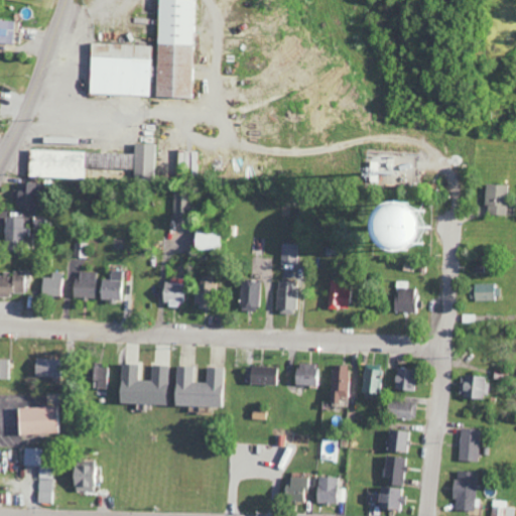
[(157,0),(155,96),(194,98),(196,32),(198,32),(199,0),(157,0)]
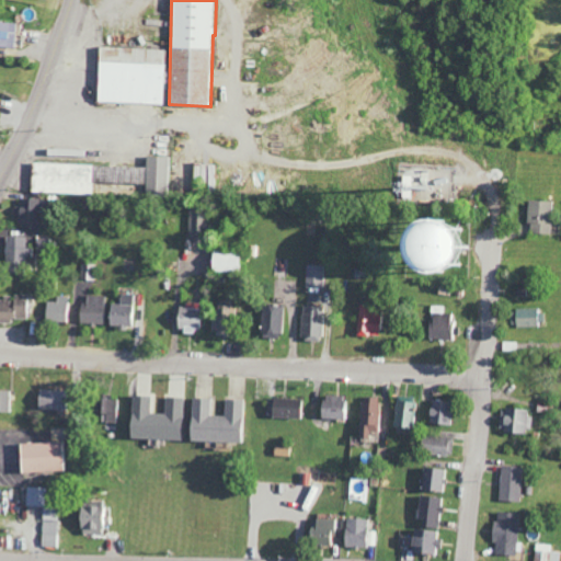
[(0,46),(14,46),(14,22),(0,21),(0,46)]
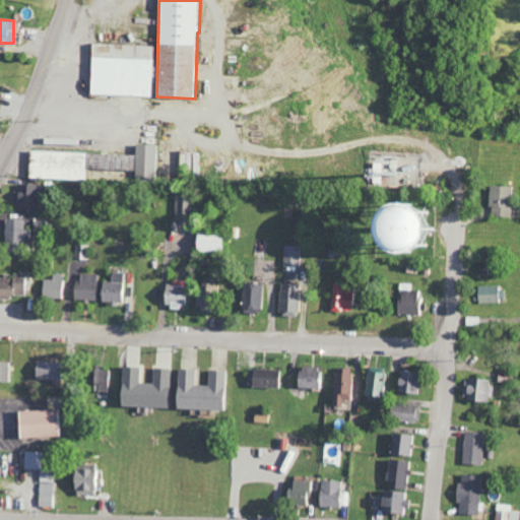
[(88,94),(151,96),(153,46),(90,43),(88,94)]
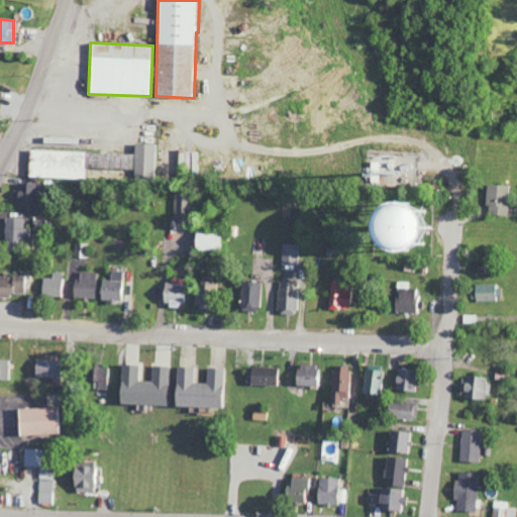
[(28,149),(26,177),(83,179),(83,168),(132,170),(132,179),(154,180),(156,143),(133,143),(133,153),(28,149)]
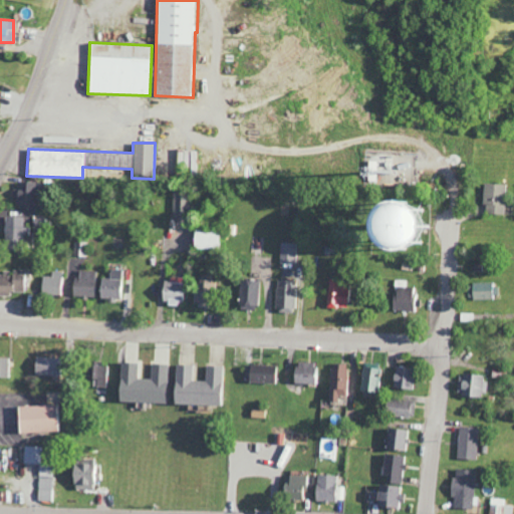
[(190,174),(198,174),(198,151),(183,150),(183,163),(190,163),(190,174)]
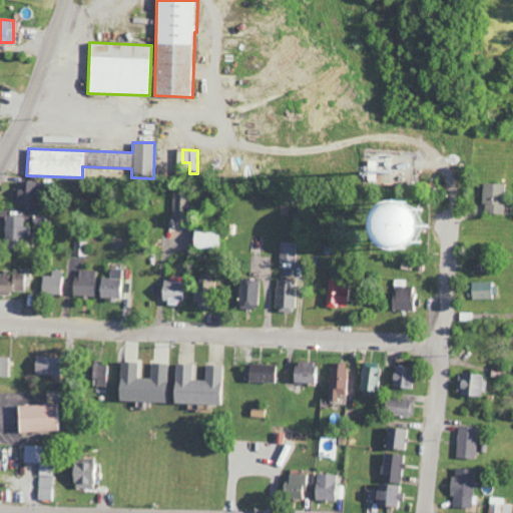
[(18,189),(15,189),(14,206),(37,207),(37,181),(18,181),(18,189)]
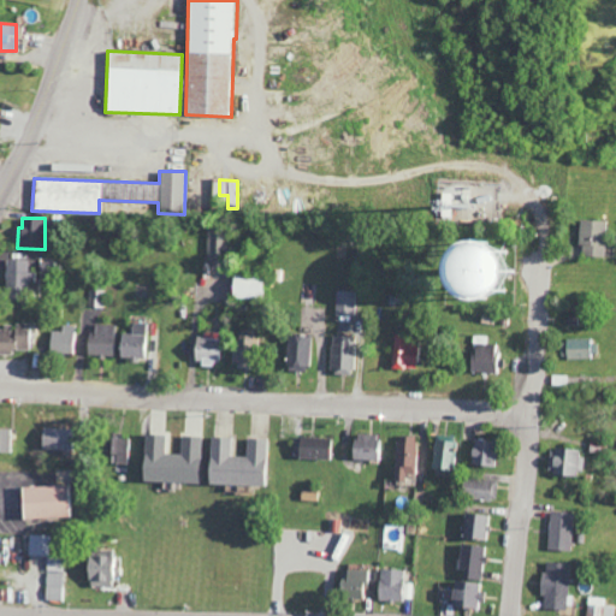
[(605,256),(605,220),(579,220),(579,256),(605,256)]
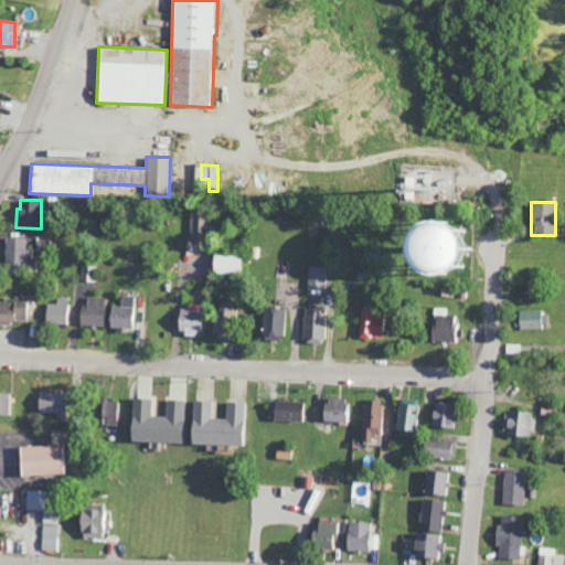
[(412,209),(368,234),(391,275),(435,251),(412,209)]
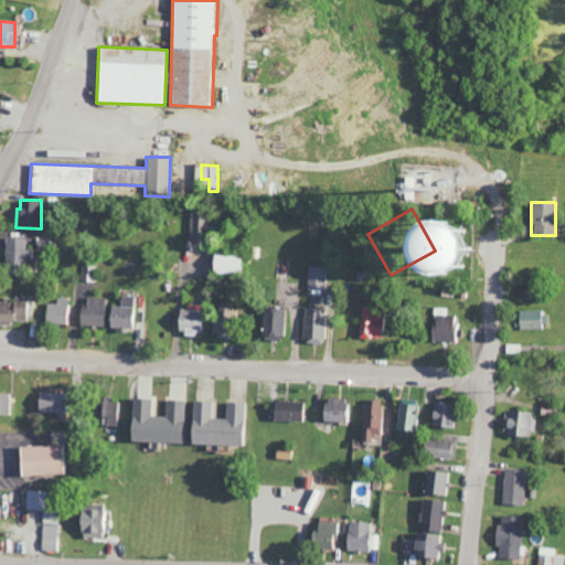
[(27,238),(4,238),(6,274),(20,274),(19,260),(35,259),(35,249),(27,251),(27,238)]
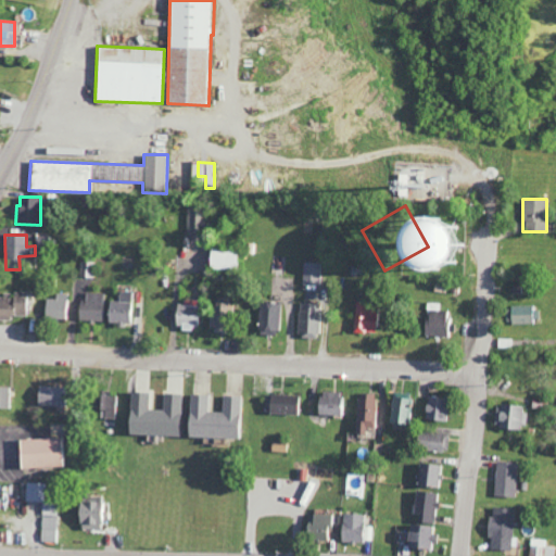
[(237,249),(207,249),(207,269),(237,269),(237,249)]
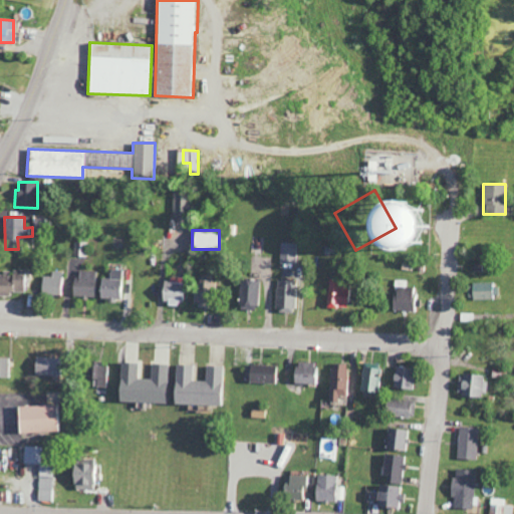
[(295,243),(280,243),(279,262),(295,262),(295,243)]
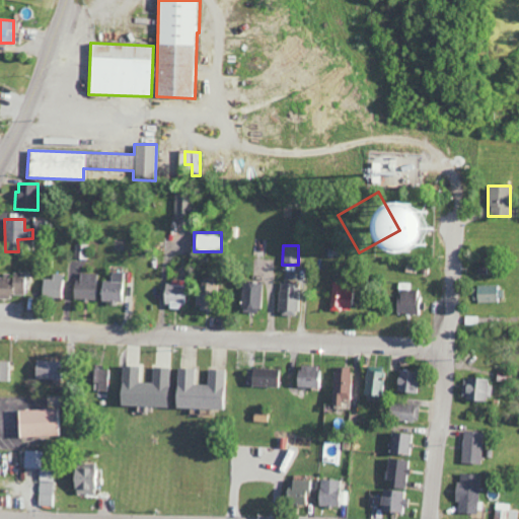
[(0,298),(11,298),(11,295),(28,294),(27,273),(3,274),(3,278),(0,277),(0,298)]
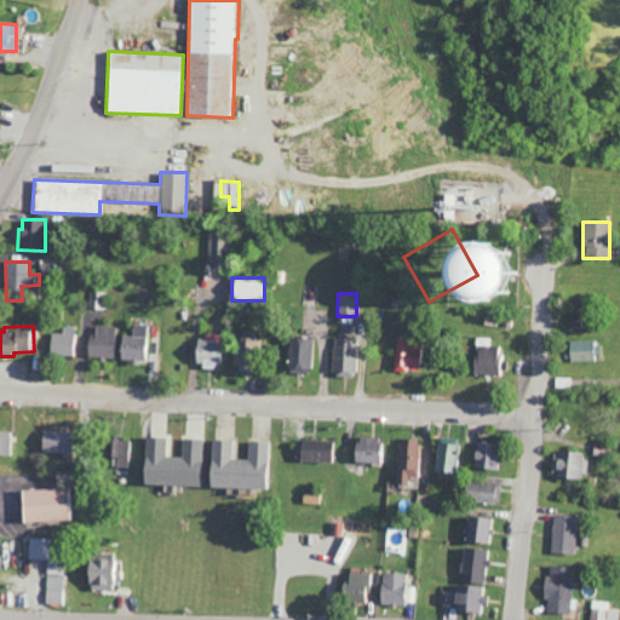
[(149,326),(132,326),(132,336),(120,336),(119,361),(147,362),(149,326)]
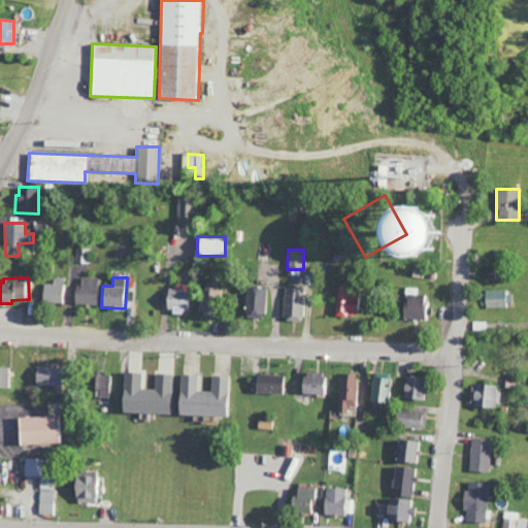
[(42,284),(42,303),(63,303),(63,278),(54,278),(53,284),(42,284)]
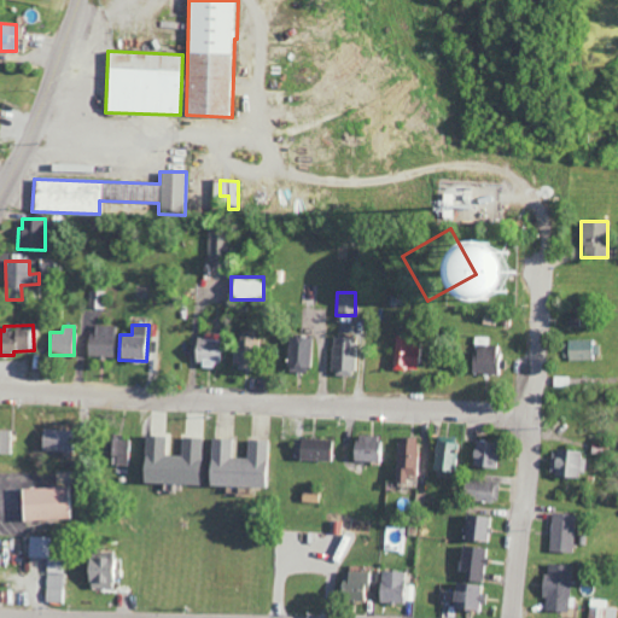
[(86,333),(86,357),(112,357),(114,326),(94,326),(93,334),(86,333)]
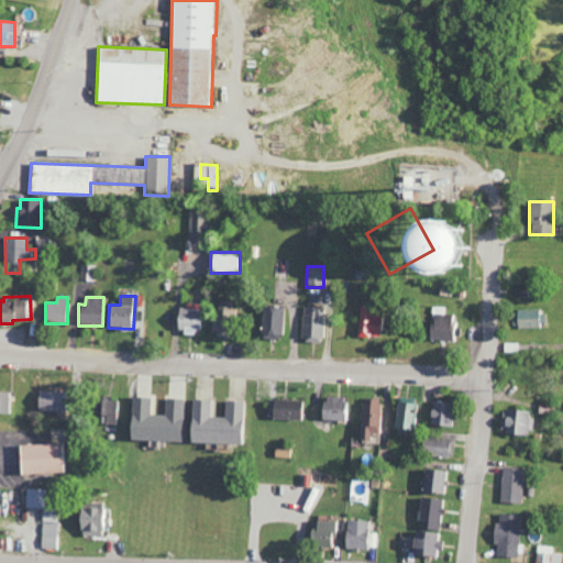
[(231,337),(232,306),(214,306),(214,335),(231,337)]
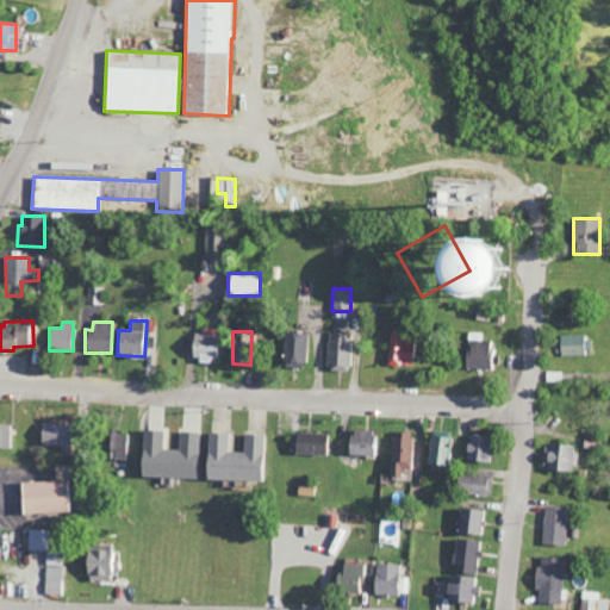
[(496,369),(497,341),(483,341),(484,332),(467,331),(466,368),(496,369)]
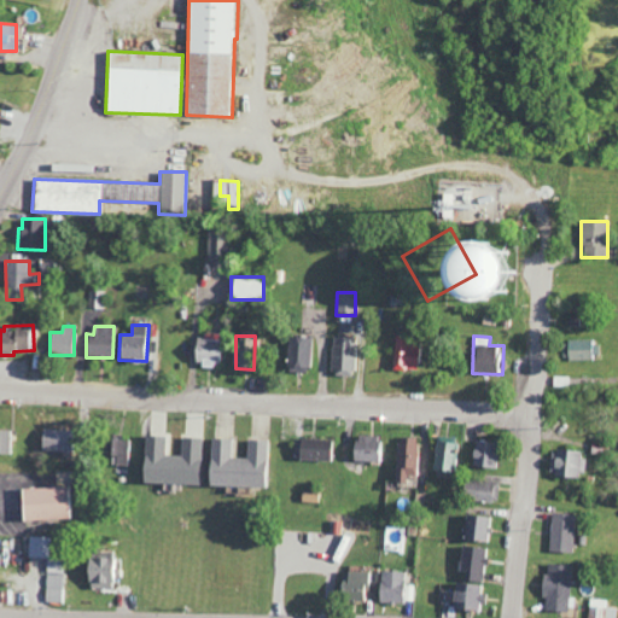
[(312,338),(287,337),(286,372),(310,373),(312,338)]
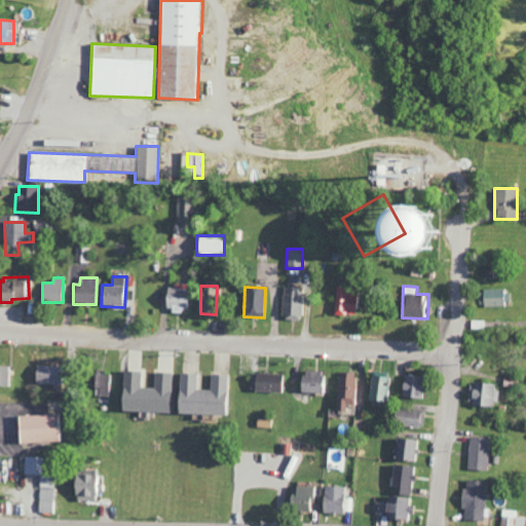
[(301,320),(303,288),(284,287),(282,320),(301,320)]
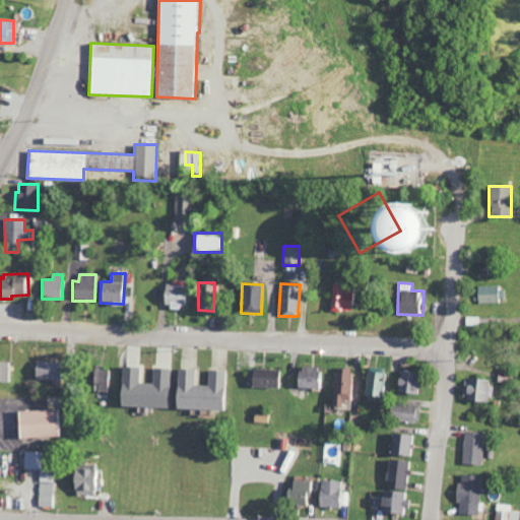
[(161,307),(188,308),(189,285),(163,284),(161,307)]
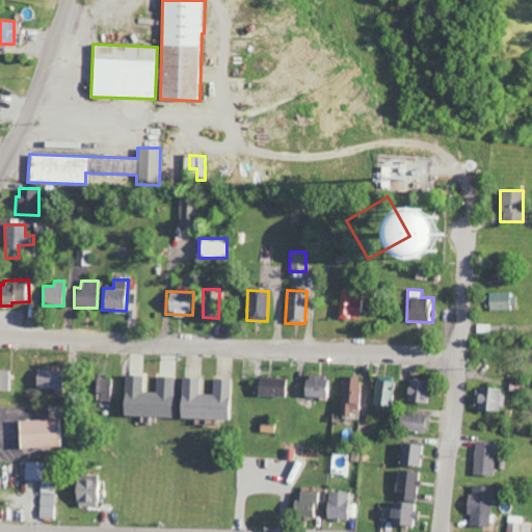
[(360,319),(361,292),(339,291),(338,318),(360,319)]
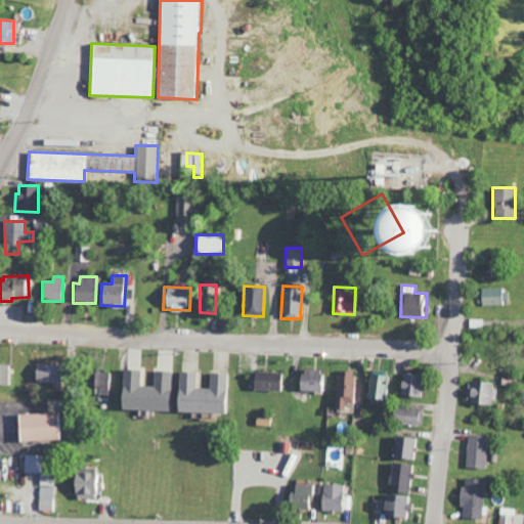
[(506,289),(478,289),(478,305),(506,305),(506,289)]
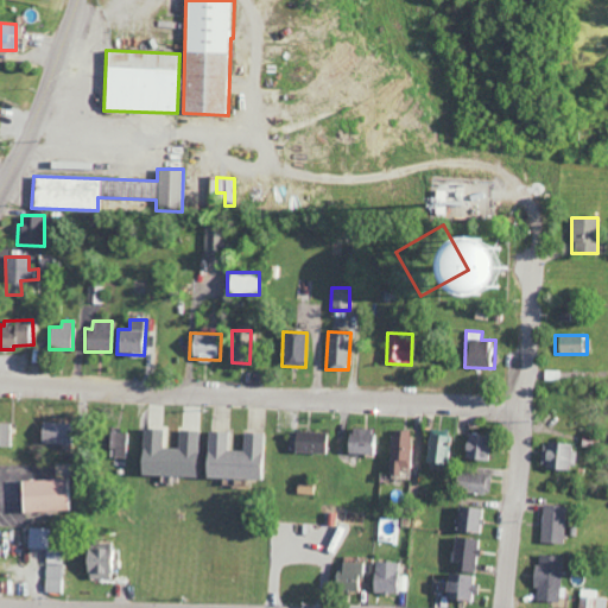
[(0,447),(10,447),(11,424),(0,423),(0,447)]
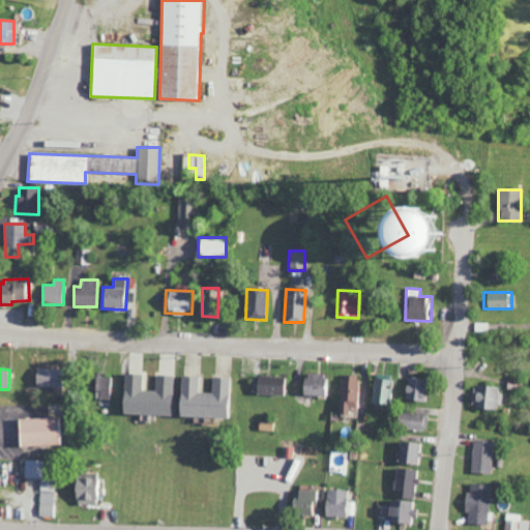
[(156,375),(156,391),(142,390),(142,374),(122,374),(121,414),(172,416),(173,376),(156,375)]
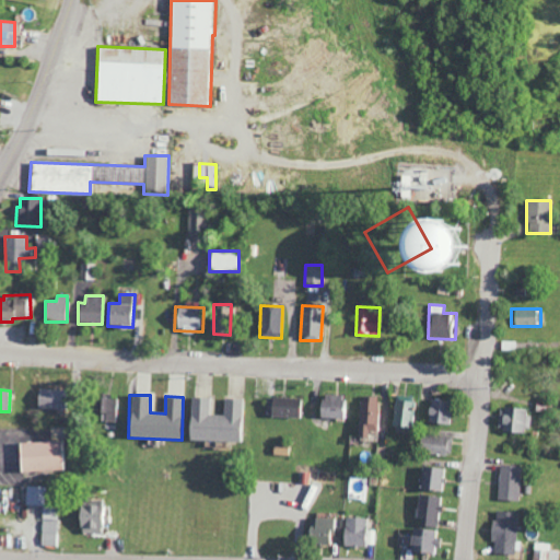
[(318,418),(342,418),(342,396),(319,395),(318,418)]
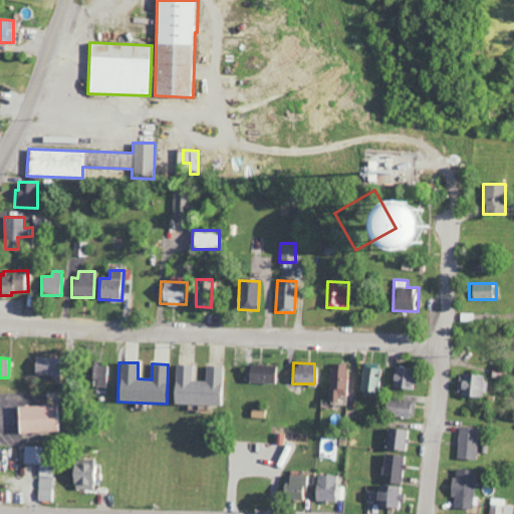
[(96,379),(95,387),(105,388),(107,366),(88,363),(86,379),(96,379)]
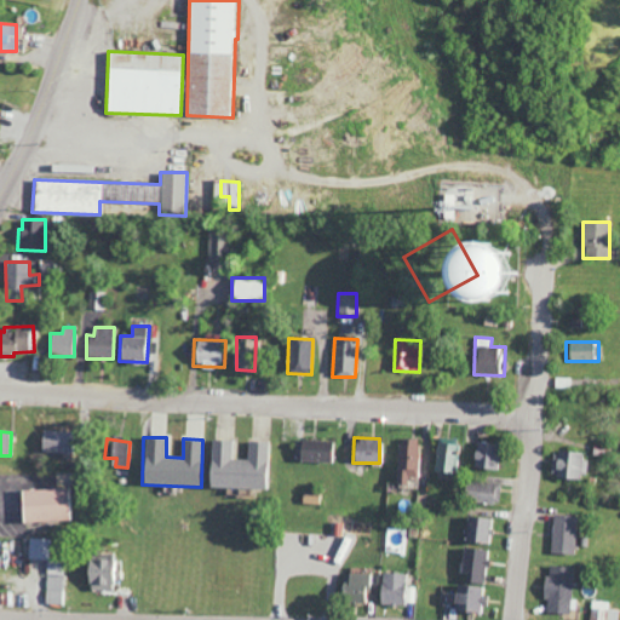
[(271,442),(247,442),(247,459),(231,459),(233,441),(210,440),(208,487),(270,488),(271,442)]
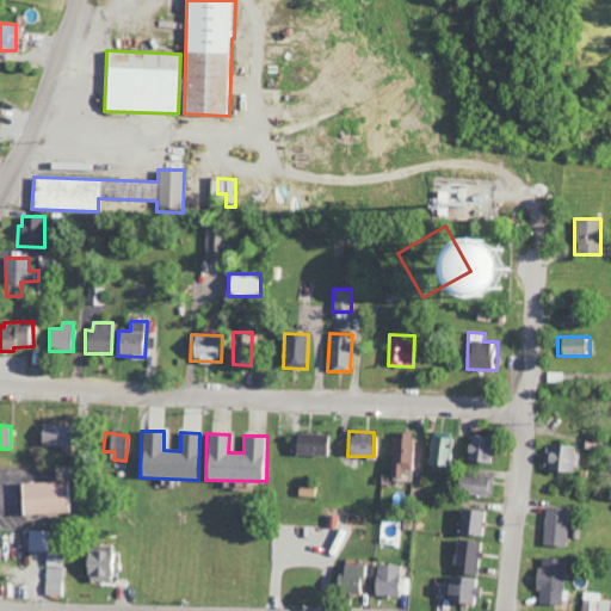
[(326,434),(296,433),(295,455),(325,456),(326,434)]
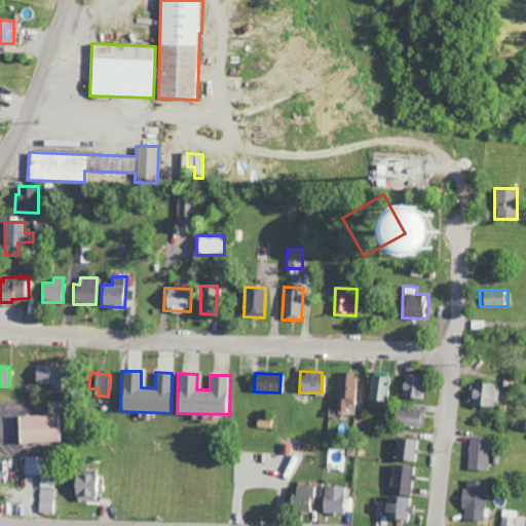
[(344,405),(353,405),(354,373),(337,373),(336,410),(344,410),(344,405)]
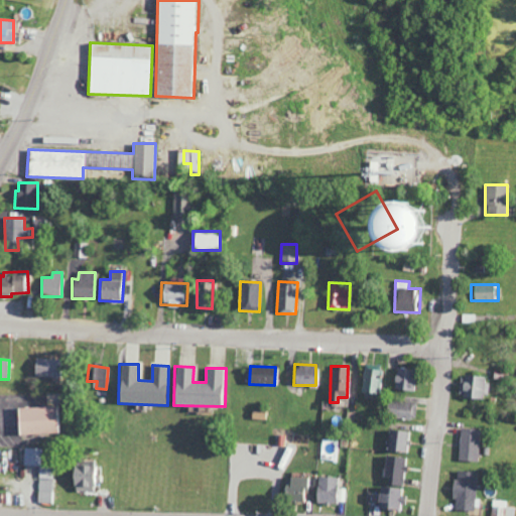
[(382,370),(365,366),(359,391),(376,394),(382,370)]
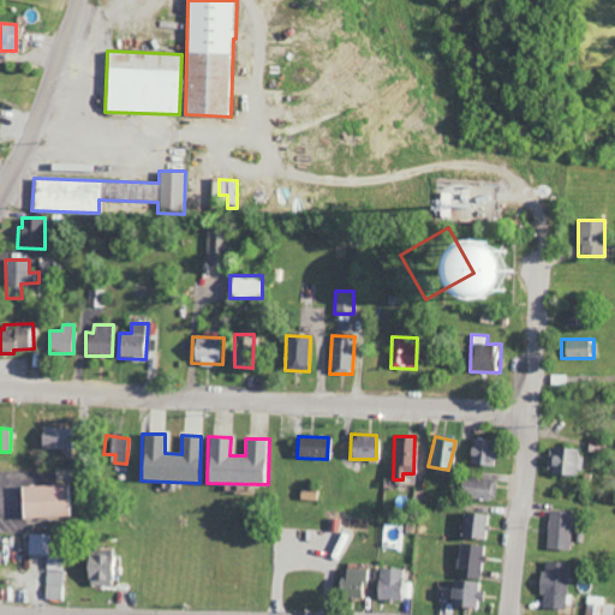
[(469,464),(493,466),(495,441),(471,439),(469,464)]
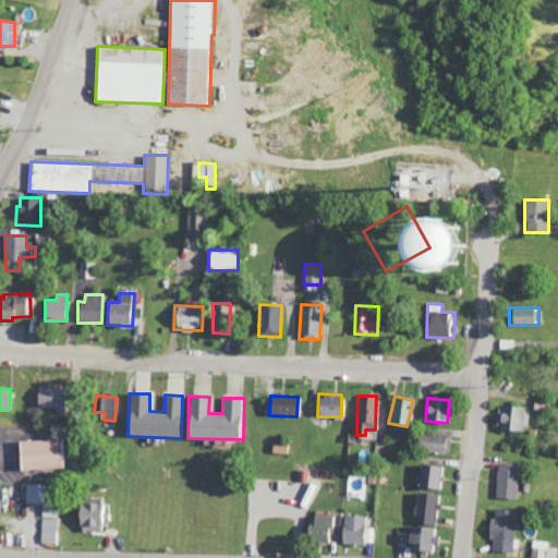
[(497,407),(495,427),(529,431),(531,410),(497,407)]
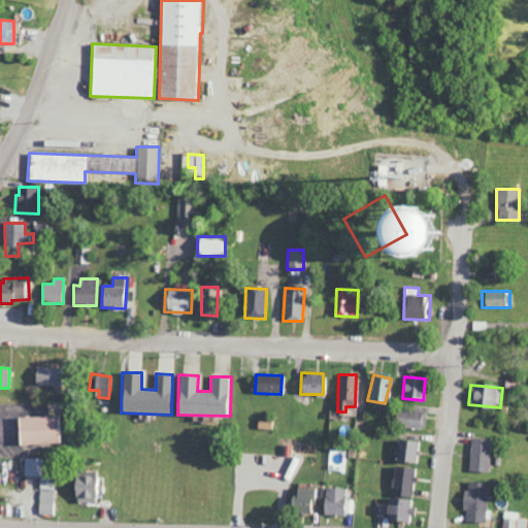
[(424,429),(425,411),(395,410),(394,428),(424,429)]
